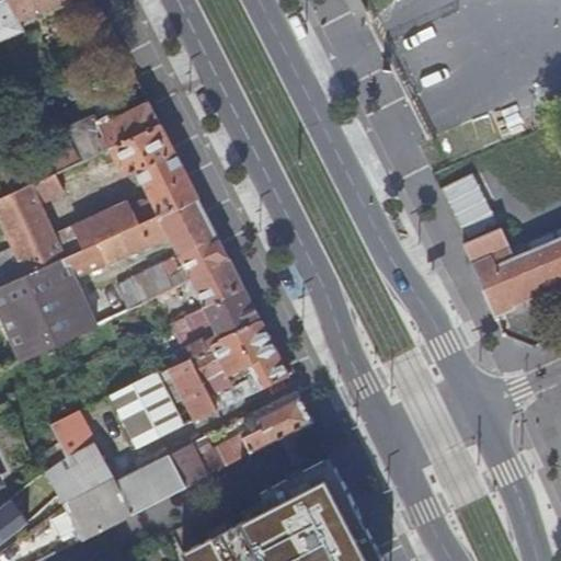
[(0,0),(0,39),(23,30),(20,22),(69,0),(0,0)]
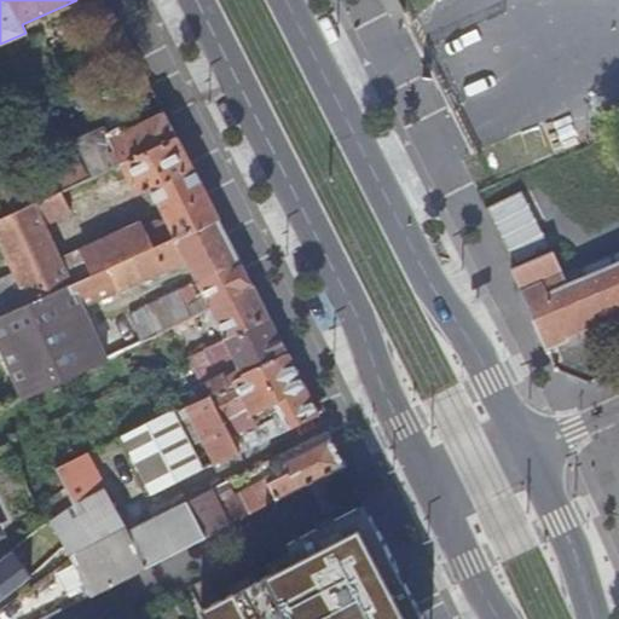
[(177,138),(165,113),(122,133),(120,127),(108,133),(104,127),(75,140),(93,177),(121,163),(177,138)]
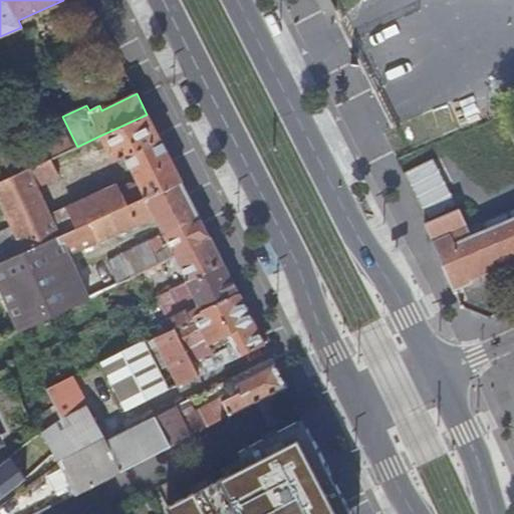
[(182,181),(148,114),(147,114),(100,136),(113,163),(125,157),(140,185),(132,184),(118,190),(125,207),(182,181)]
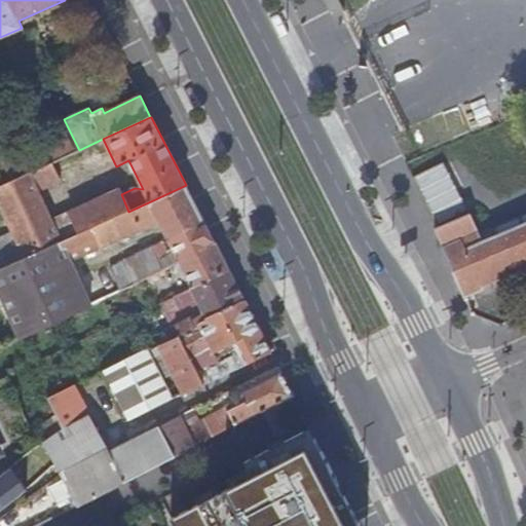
[(66,156),(53,132),(0,156),(12,181),(66,156)]
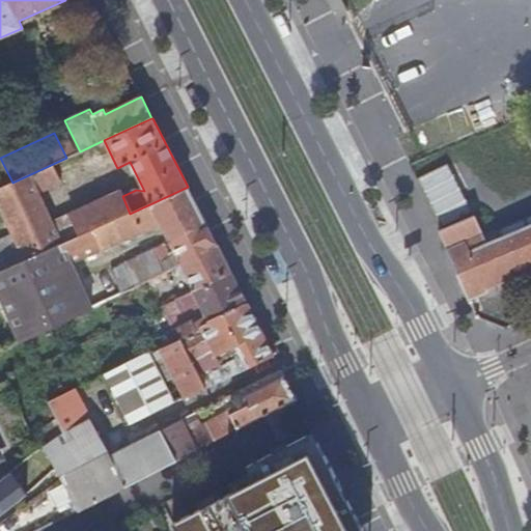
[(12,183),(6,186),(0,189),(0,206),(14,236),(26,261),(63,244),(53,222),(39,192),(61,182),(56,172),(83,160),(80,151),(66,158),(12,183)]
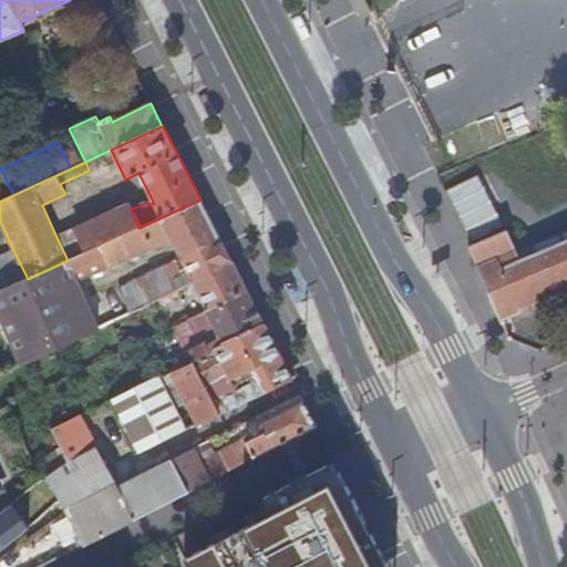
[(505,230),(478,178),(445,192),(471,245),(505,230)]
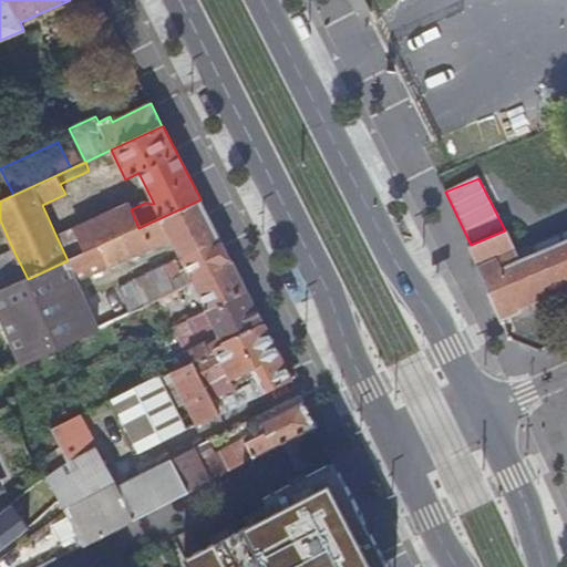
[(232,263),(200,199),(138,228),(68,260),(28,279),(0,290),(0,317),(22,366),(99,328),(76,280),(171,238),(187,271),(193,281),(232,263)]
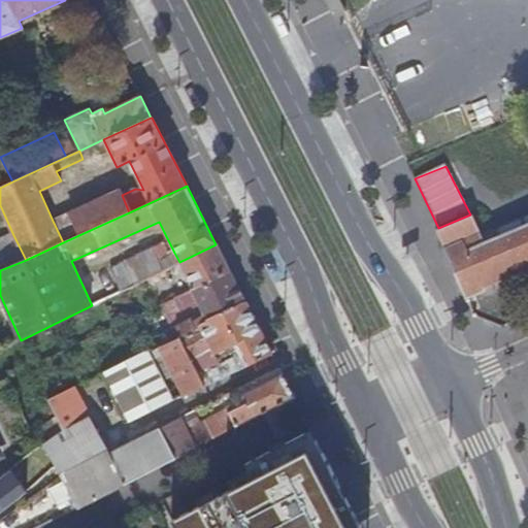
[(129,212),(122,195),(119,191),(53,221),(63,242),(129,212)]
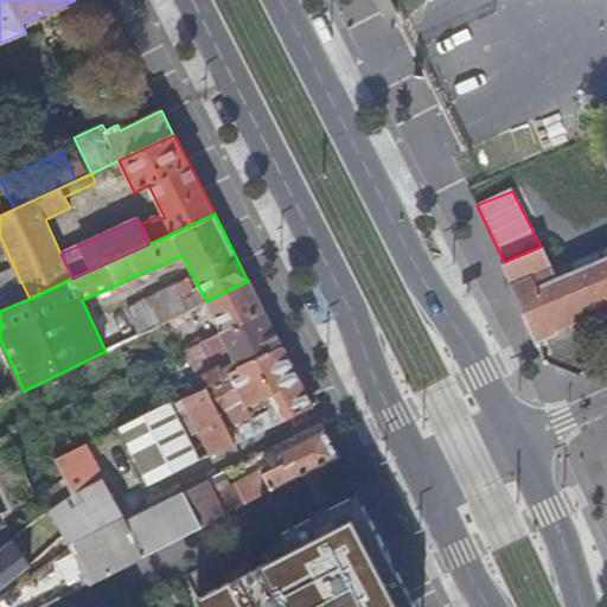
[(555,333),(553,327),(606,304),(606,249),(553,274),(541,247),(504,262),(480,272),(491,294),(491,296),(512,288),(535,343),(555,333)]
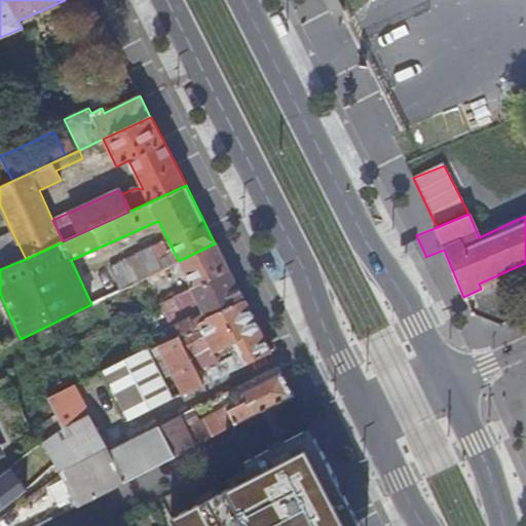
[(0,269),(26,259),(13,234),(0,240),(0,269)]
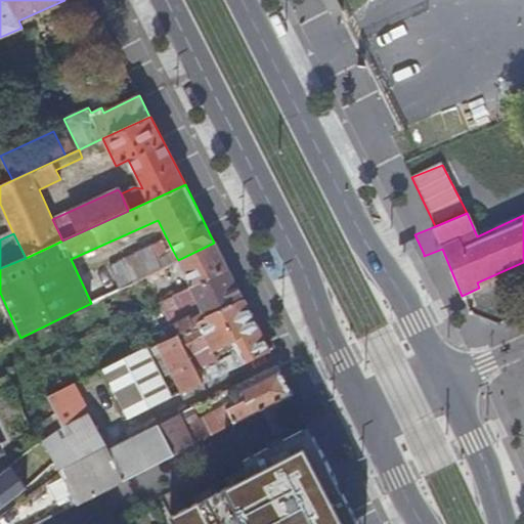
[(168,253),(162,241),(136,253),(137,254),(147,275),(173,263),(178,260),(173,251),(168,253)]
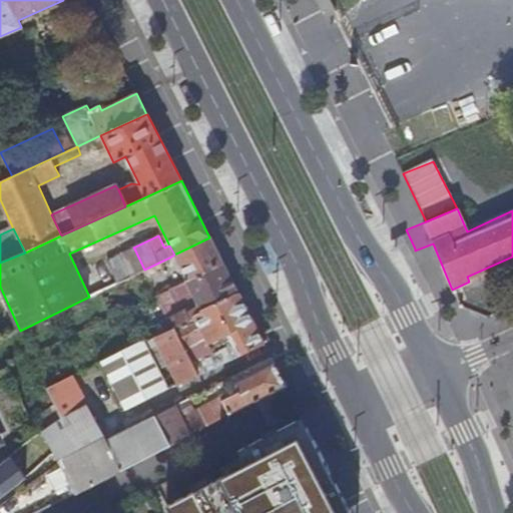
[(209,237),(174,254),(187,280),(188,282),(224,265),(209,237)]
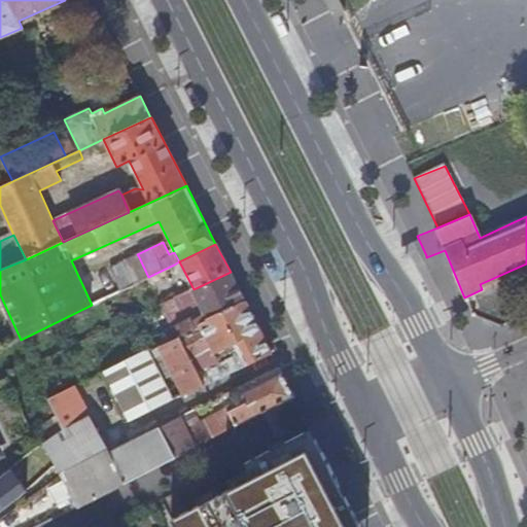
[(148,277),(138,255),(110,270),(121,290),(133,285),(148,277)]
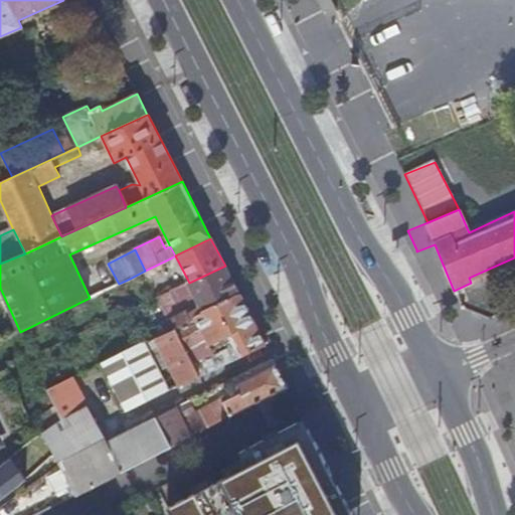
[(225,266),(189,283),(188,281),(181,285),(190,304),(186,312),(173,319),(173,320),(166,324),(169,330),(174,328),(175,330),(197,319),(198,323),(243,301),(225,266)]
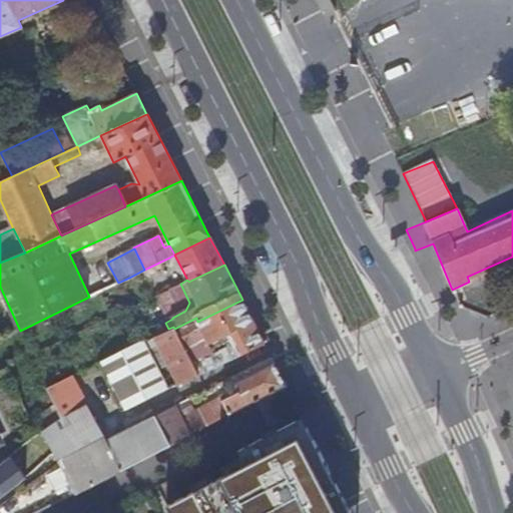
[(266,346),(242,300),(197,322),(196,318),(174,329),(193,364),(201,360),(193,345),(205,339),(208,345),(226,336),(232,348),(209,359),(213,369),(266,346)]
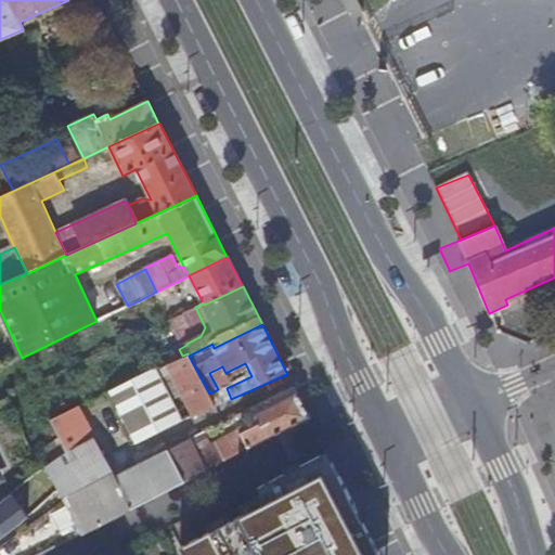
[(209,394),(189,356),(188,353),(182,356),(168,362),(196,415),(216,407),(213,400),(209,394)]
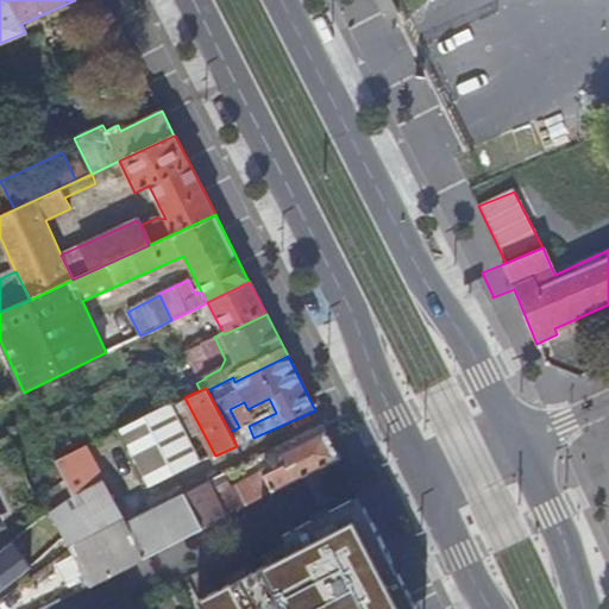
[(143,428),(155,454),(177,444),(159,409),(138,420),(143,428)]
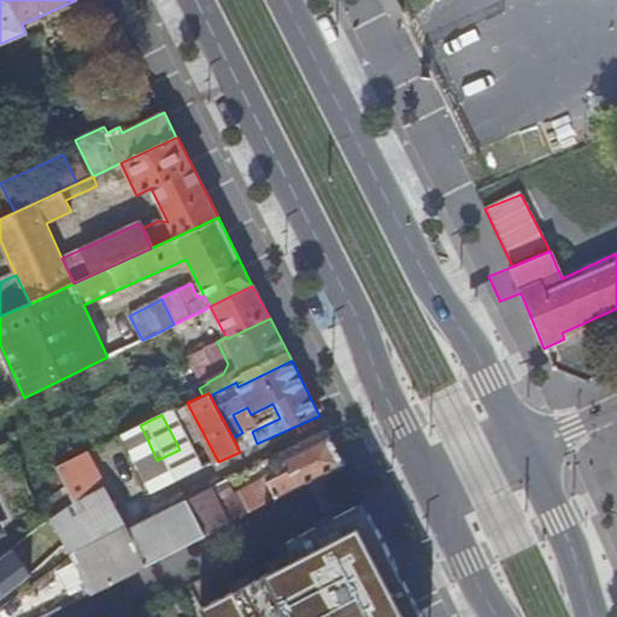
[(145,434),(140,425),(133,429),(137,438),(145,434)]
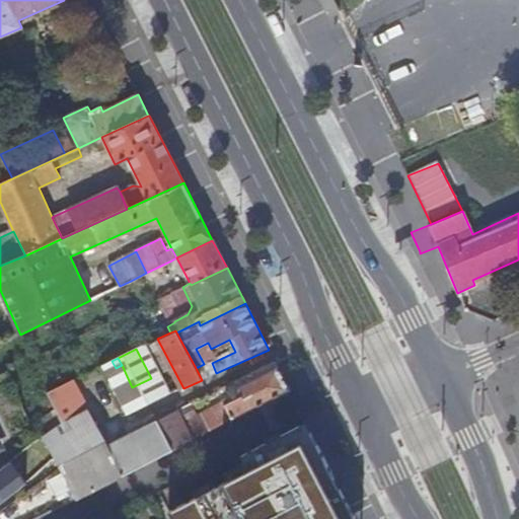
[(289,390),(278,367),(238,388),(243,398),(227,406),(228,409),(186,431),(177,414),(158,424),(172,452),(289,390)]
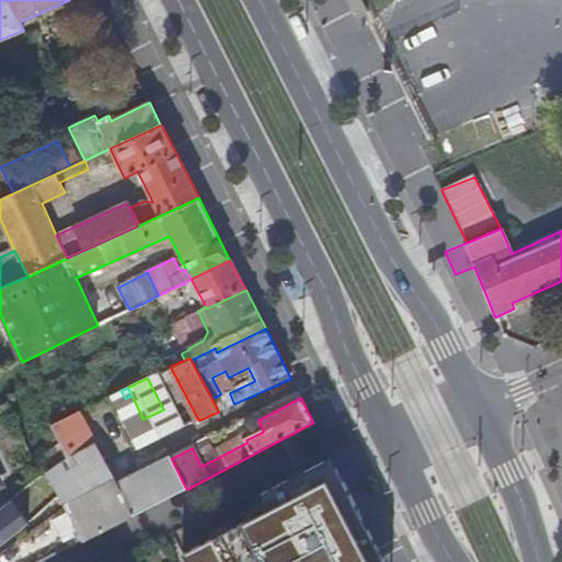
[(215,405),(218,412),(224,408),(221,402),(215,405)]
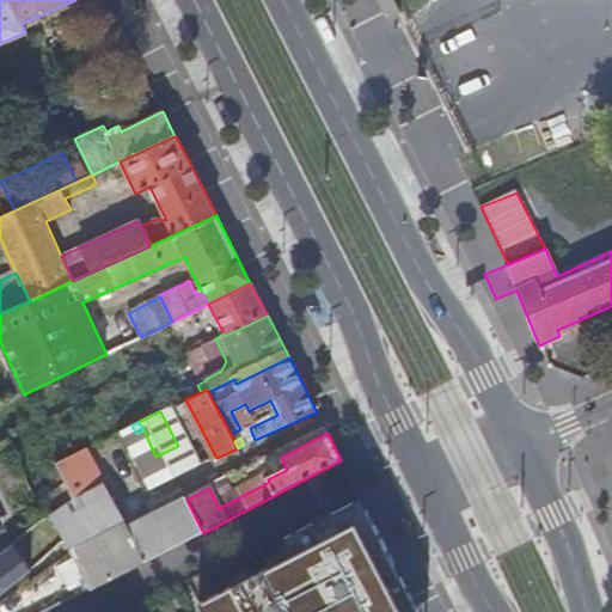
[(155,457),(166,481),(189,470),(178,446),(155,457)]
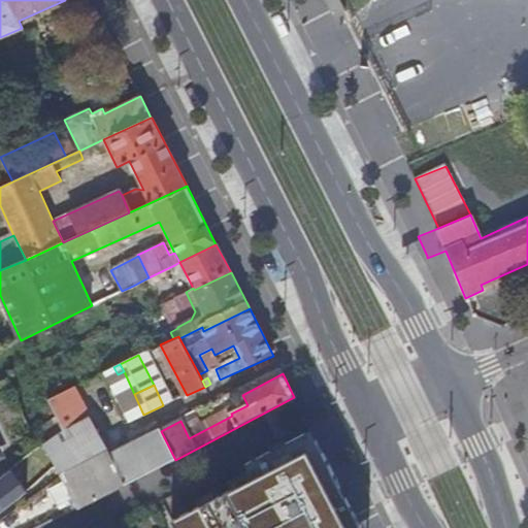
[(175,460),(161,431),(160,430),(135,442),(110,455),(74,386),(48,398),(67,432),(40,449),(15,467),(20,472),(26,481),(39,470),(43,475),(58,467),(66,483),(54,489),(65,512),(77,504),(79,508),(175,460)]
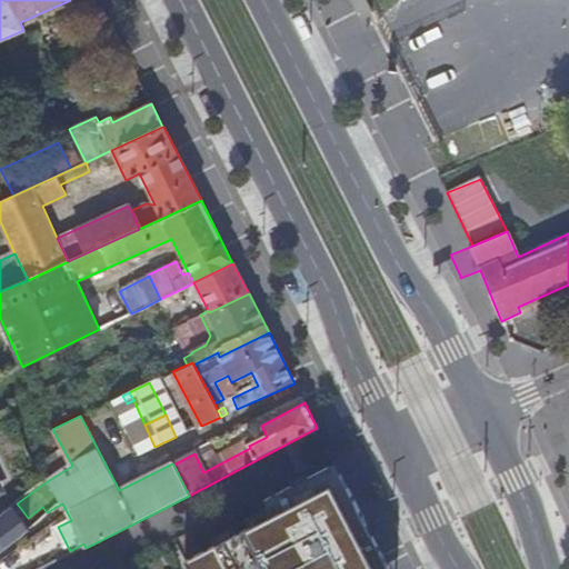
[(390,568),(335,463),(266,500),(272,515),(233,536),(235,539),(218,548),(217,545),(185,561),(189,568),(390,568)]
